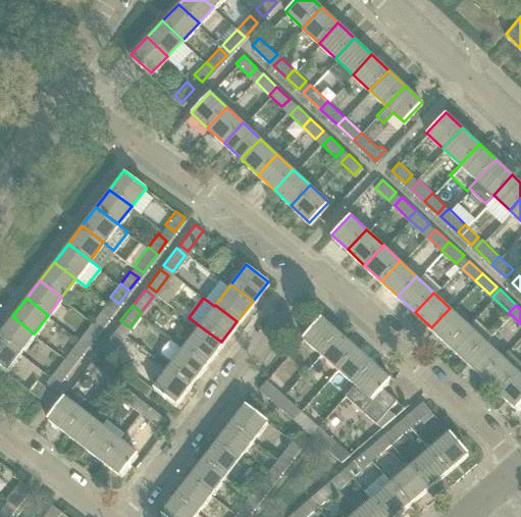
[(103,306),(92,320),(101,326),(108,317),(110,314),(111,313),(103,306)]
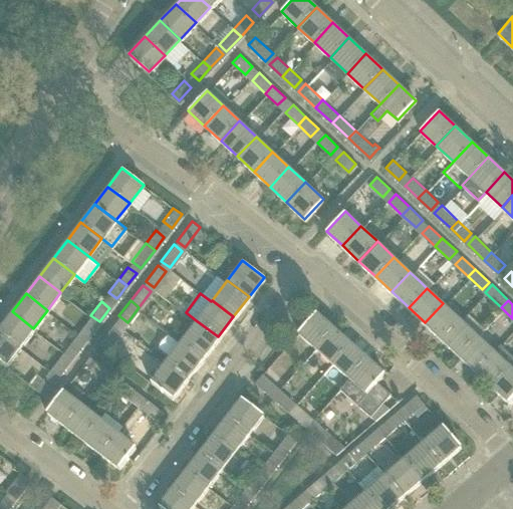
[(425,322),(442,338),(460,318),(443,303),(425,322)]
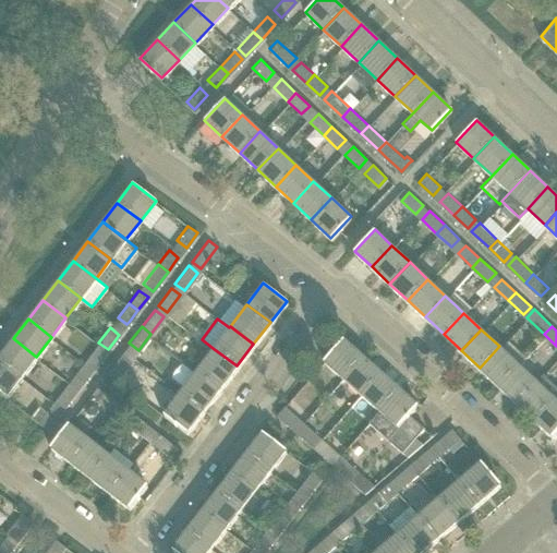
[(13,338),(0,356),(0,359),(21,376),(36,357),(13,338)]
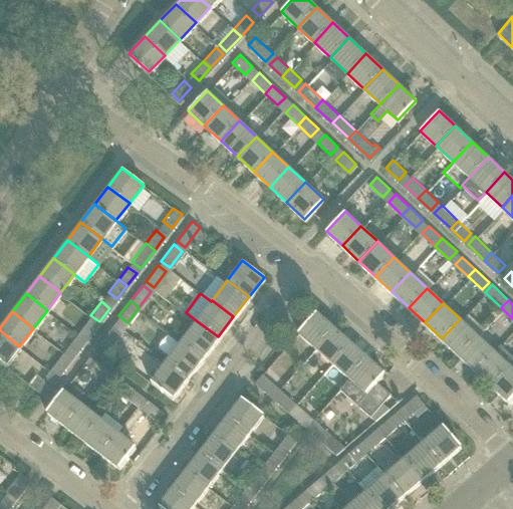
[(298,331),(314,345),(332,325),(315,311),(298,331)]
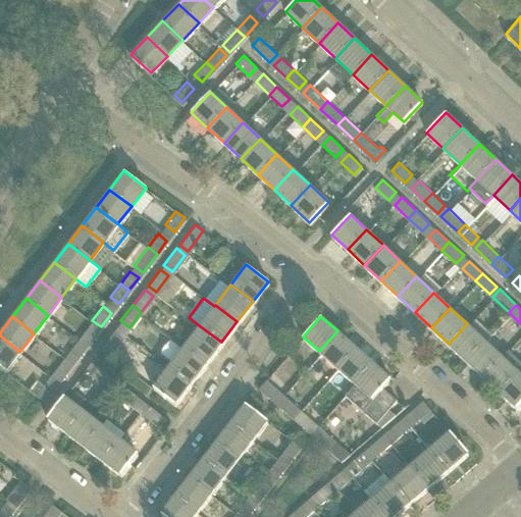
[(92,320),(82,334),(90,341),(95,335),(101,326),(92,320)]
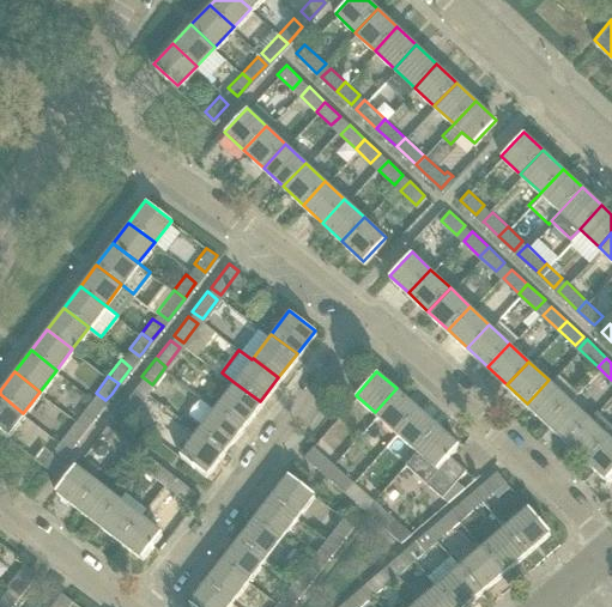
[(527,404),(546,422),(568,399),(549,380),(527,404)]
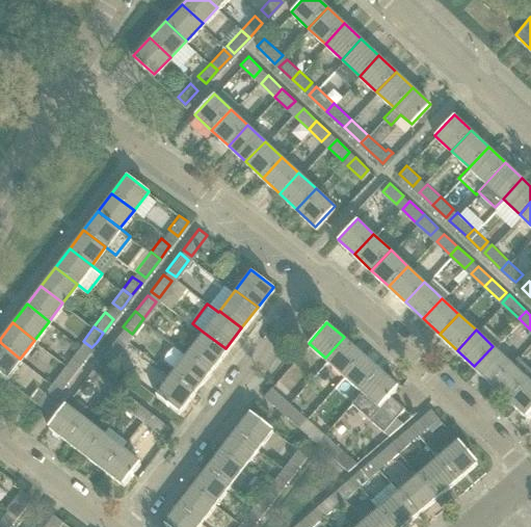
[(203,332),(188,351),(210,369),(226,348),(203,332)]
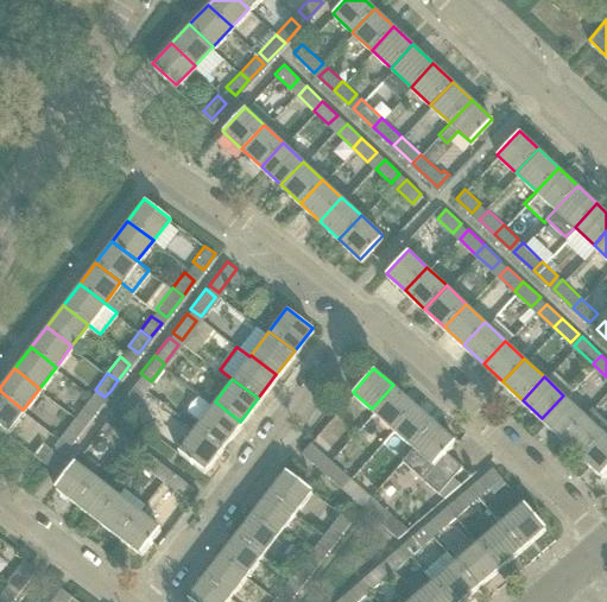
[(133,384),(118,404),(127,411),(143,391),(133,384)]
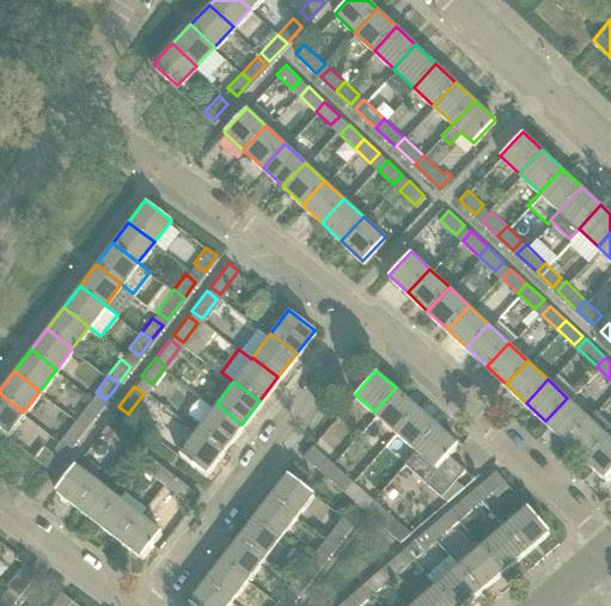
[(374,411),(395,430),(416,406),(396,387),(374,411)]
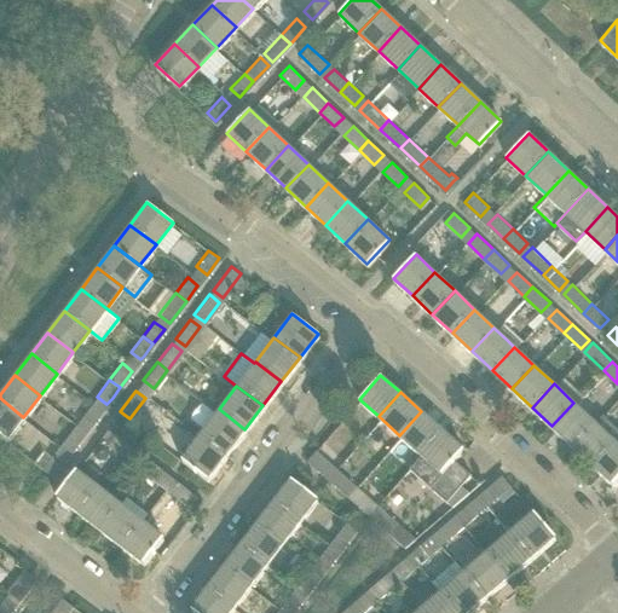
[(23,417),(0,398),(0,433),(7,439),(23,417)]
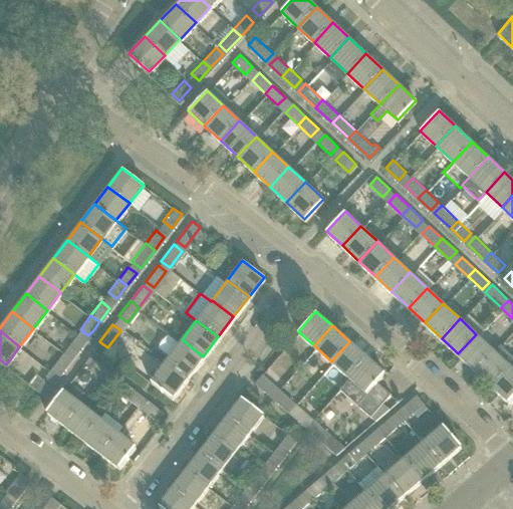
[(458,353),(474,368),(492,349),(476,334),(458,353)]
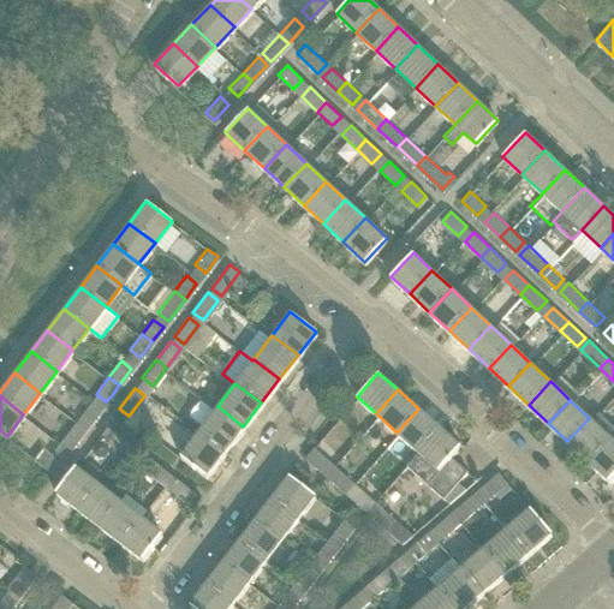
[(89,404),(76,419),(87,428),(99,411),(89,404)]
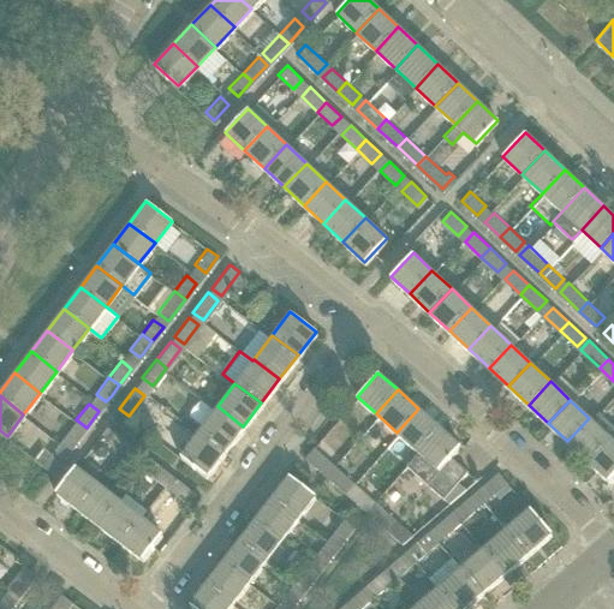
[(218,406),(200,430),(225,449),(243,427),(218,406)]
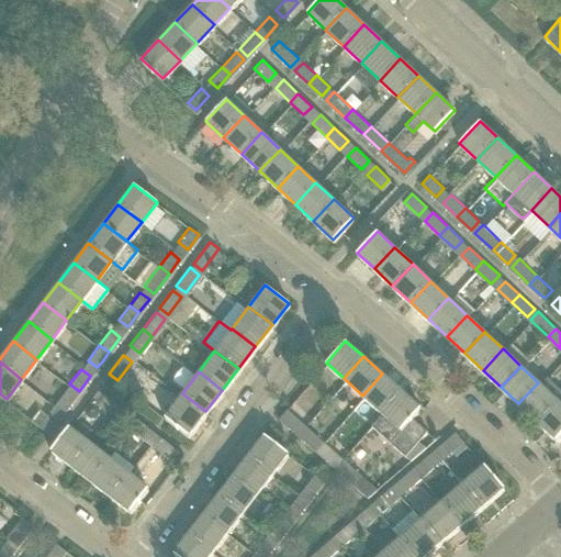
[(362,396),(381,411),(400,389),(382,374),(362,396)]
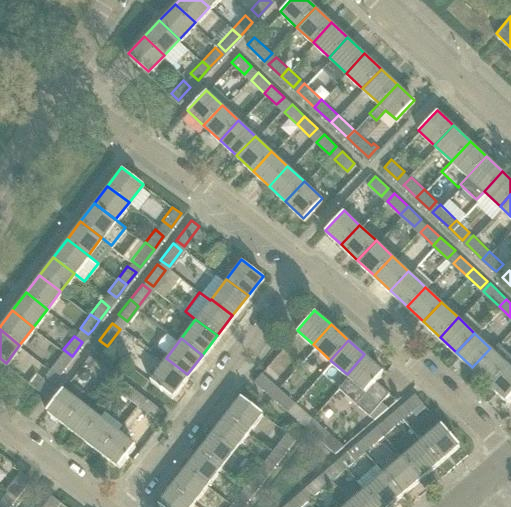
[(472,367),(489,382),(510,358),(510,354),(497,341),(490,348),(472,367)]
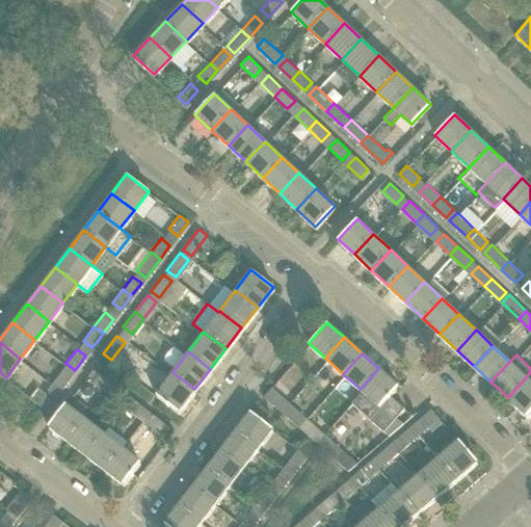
[(65,363),(55,377),(63,384),(75,370),(65,363)]
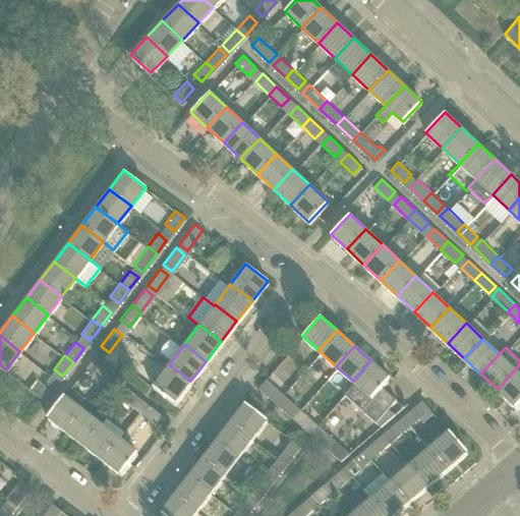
[(91,359),(83,367),(102,382),(109,374),(91,359)]
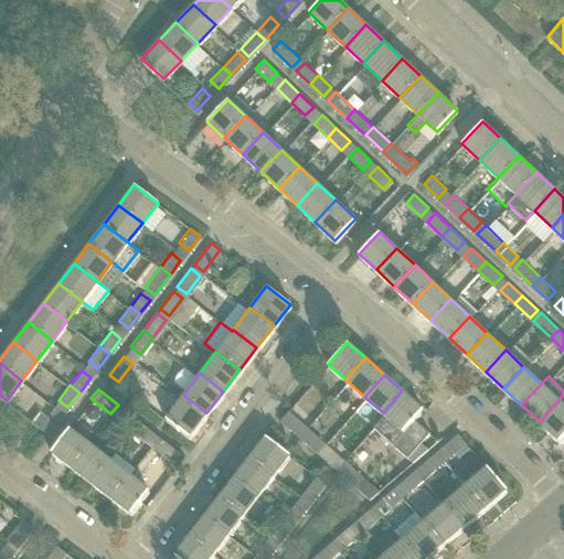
[(373,425),(372,425),(411,460),(412,459),(427,445),(421,439),(427,430),(413,417),(414,416),(422,407),(402,390),(383,412),(373,425)]
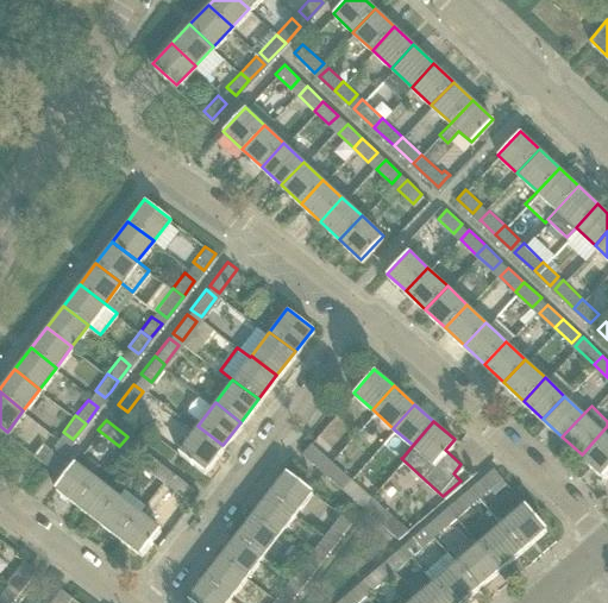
[(223,445),(198,426),(179,451),(204,470),(223,445)]
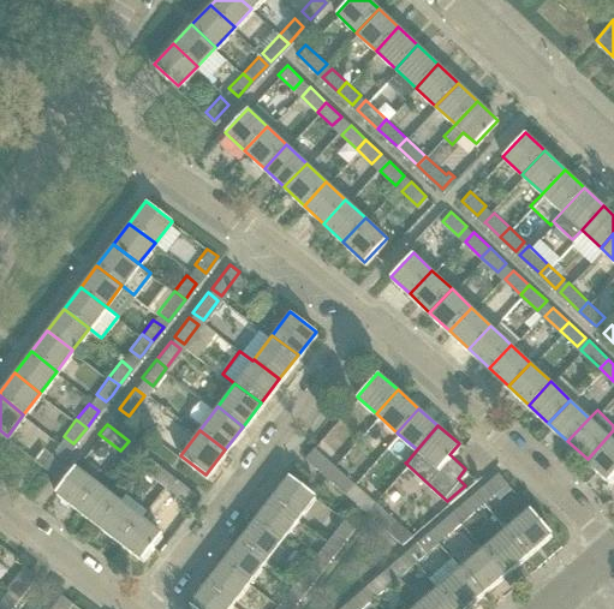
[(613,430),(588,459),(608,479),(613,472),(613,430)]
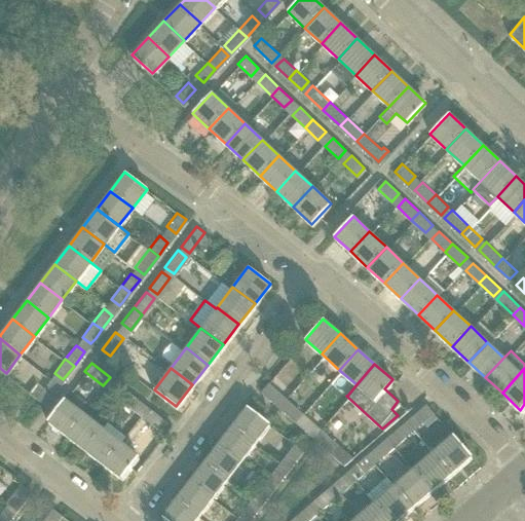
[(80,373),(76,378),(77,384),(82,388),(88,387),(91,382),(89,376),(86,373),(80,373)]
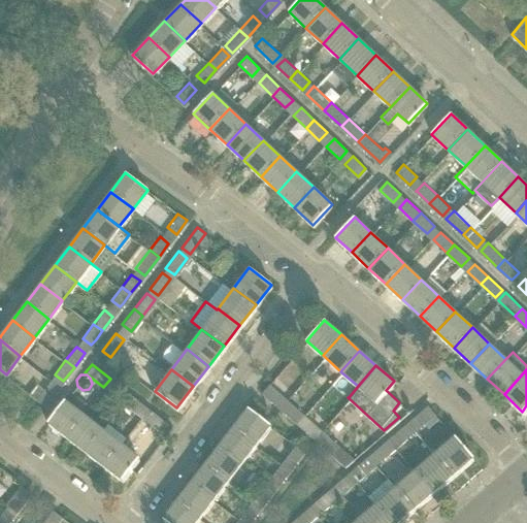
[(60,386),(51,379),(36,398),(45,404),(60,386)]
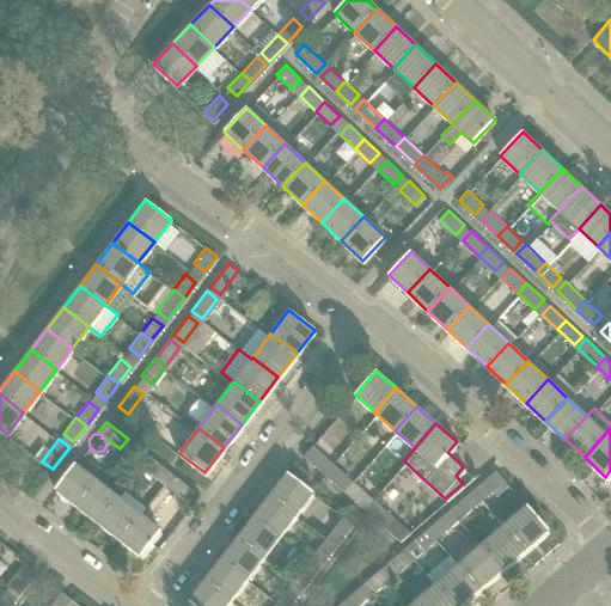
[(120,448),(141,465),(150,454),(128,439),(120,448)]
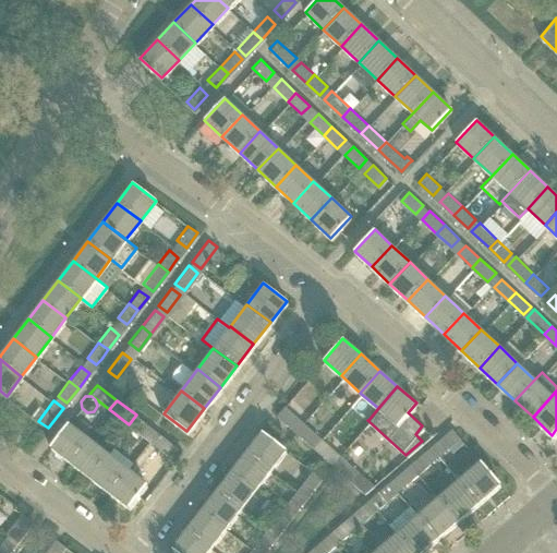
[(276,413),(293,430),(301,421),(283,405),(276,413)]
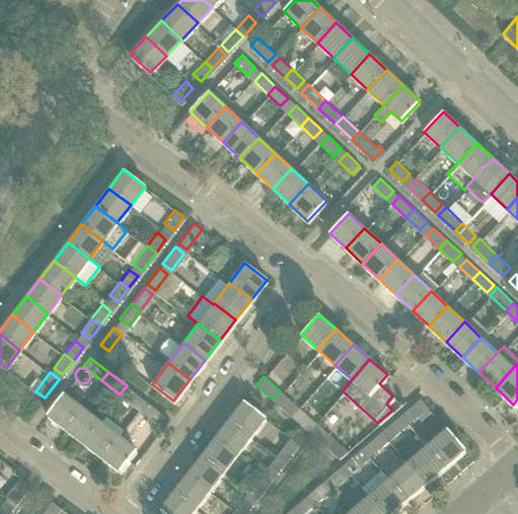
[(127,385),(120,394),(133,405),(140,396),(139,395),(136,393),(127,385)]
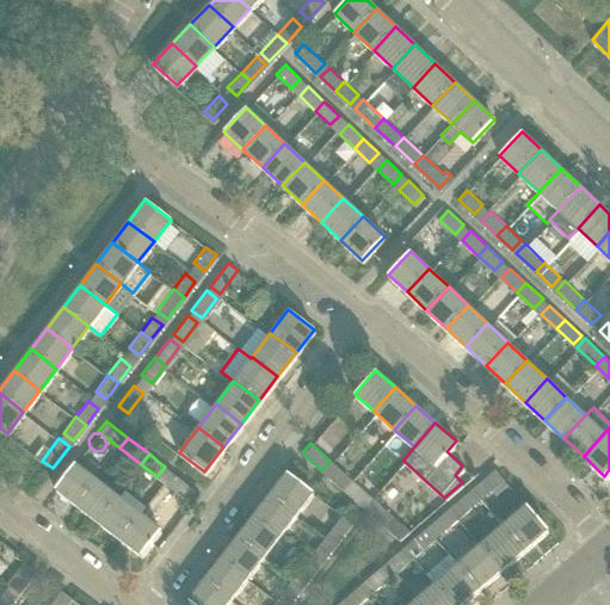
[(55,488),(76,505),(96,479),(74,462),(55,488)]
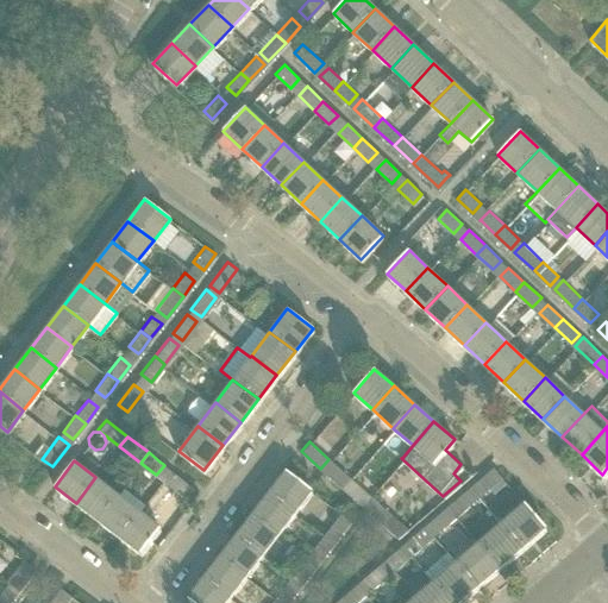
[(334,464),(326,473),(342,487),(350,477),(334,464)]
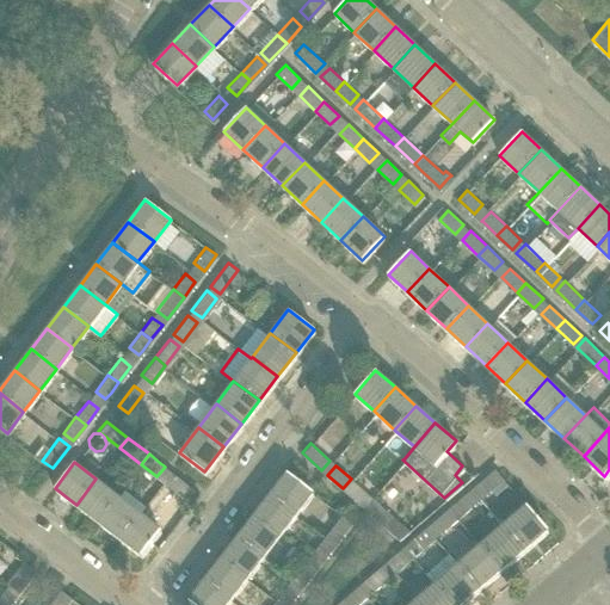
[(494,467),(472,487),(480,497),(490,488),(494,493),(507,482),(503,477),(494,467)]
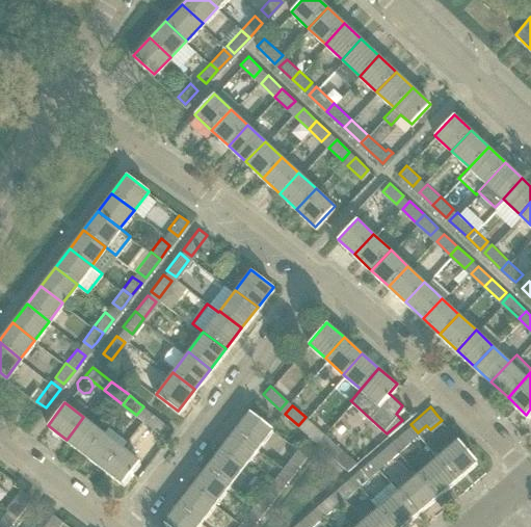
[(249,411),(236,429),(258,446),(272,428),(249,411)]
